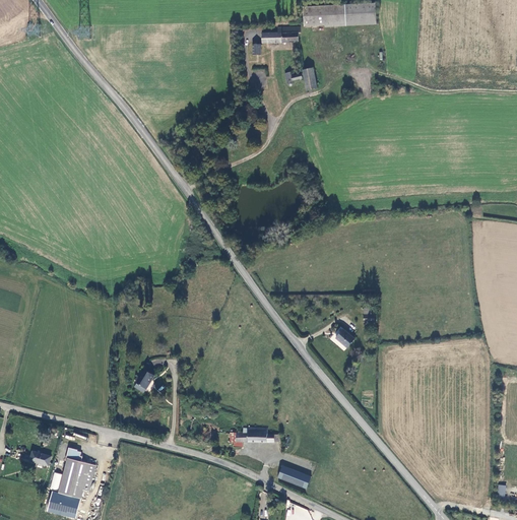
[(374,3),(322,6),(323,25),(375,22),(374,3)]
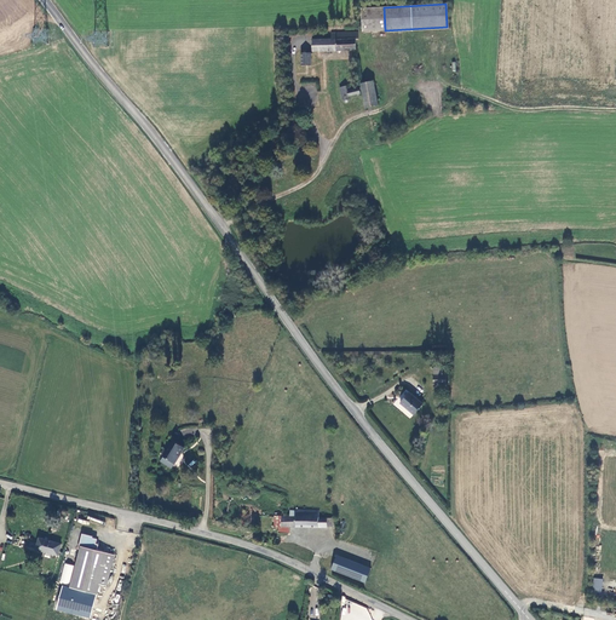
[(360,32),(385,30),(384,7),(358,9),(360,32)]
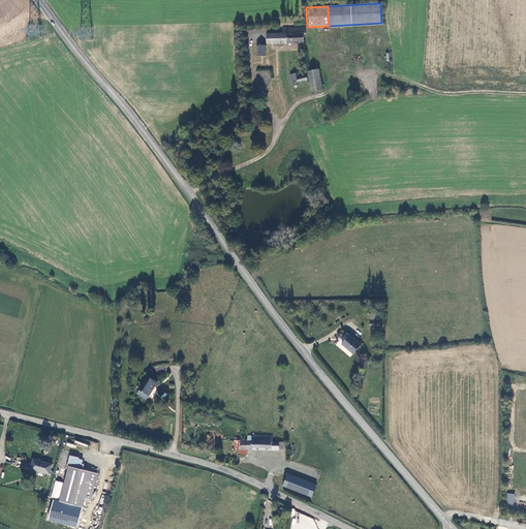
[(302,32),(303,32),(303,28),(282,27),(282,33),(266,33),(266,43),(302,43),(302,32)]
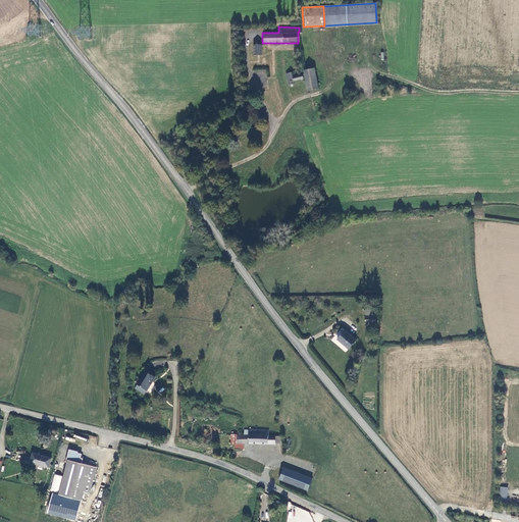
[(309,90),(319,88),(314,67),(304,70),(309,90)]
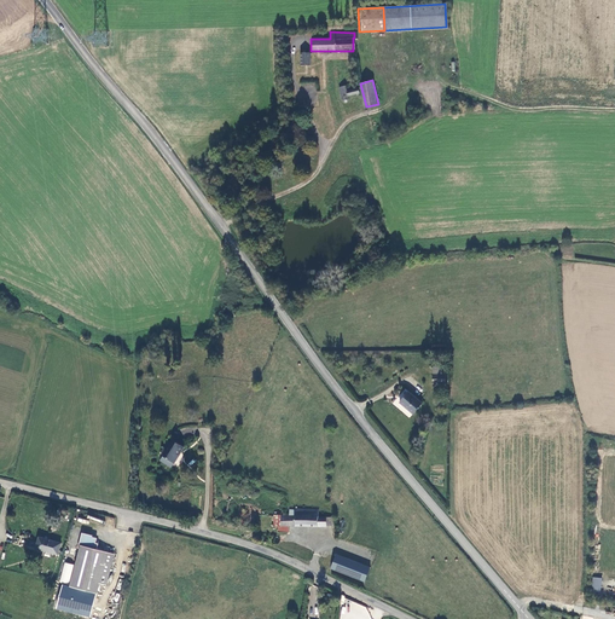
[(347,97),(359,94),(357,88),(346,91),(344,86),(338,87),(338,88),(341,98),(342,98),(342,99),(343,100),(344,100),(346,100),(347,100),(348,99),(348,98),(347,97)]
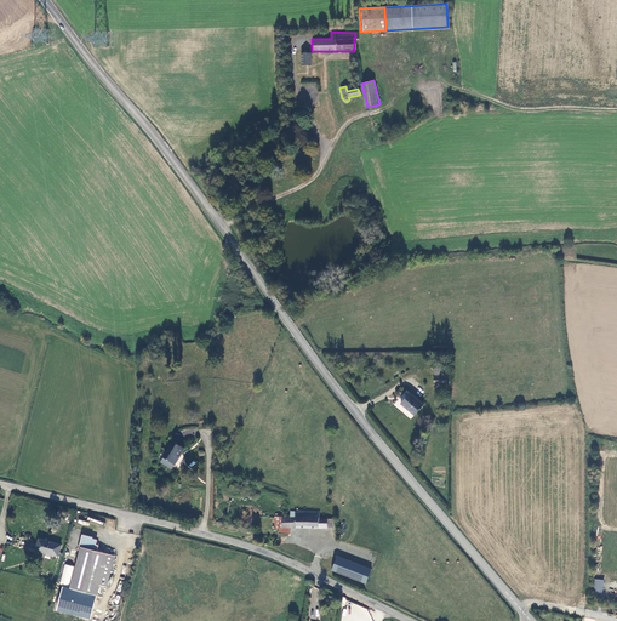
[(444,388),(444,379),(430,379),(430,388),(444,388)]
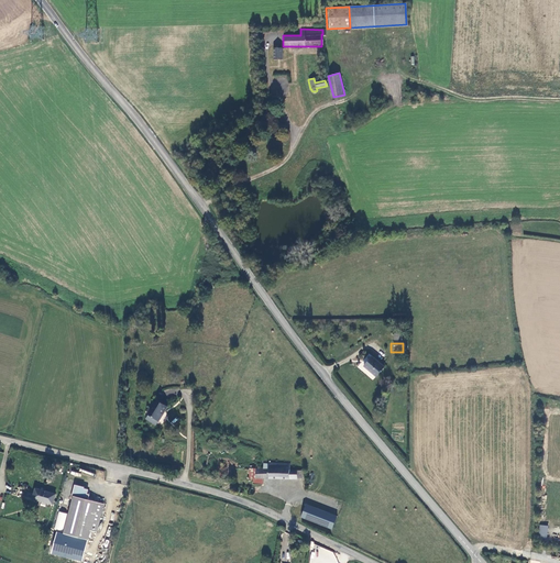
[(374,377),(383,368),(369,355),(361,364),(374,377)]
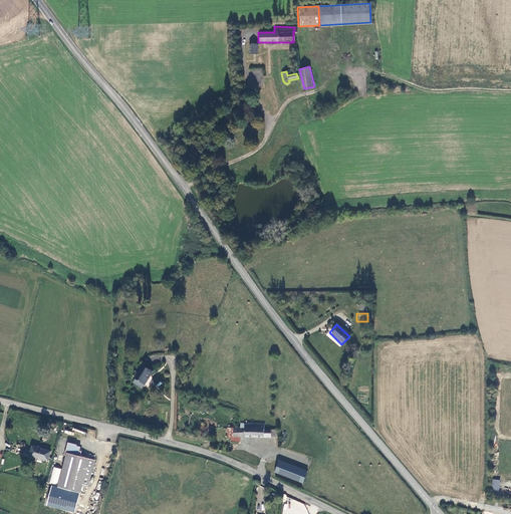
[(135,377),(131,383),(141,390),(151,372),(142,366),(137,374),(135,377)]
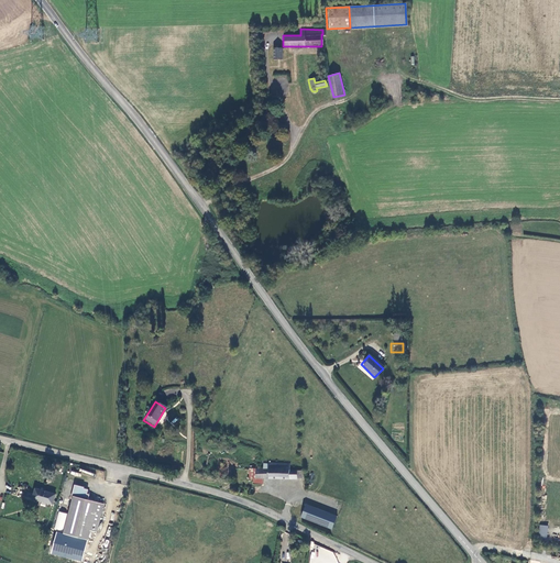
[(250,484),(260,484),(260,478),(296,478),(296,468),(287,468),(288,464),(267,464),(267,470),(245,468),(245,478),(250,478),(250,484)]
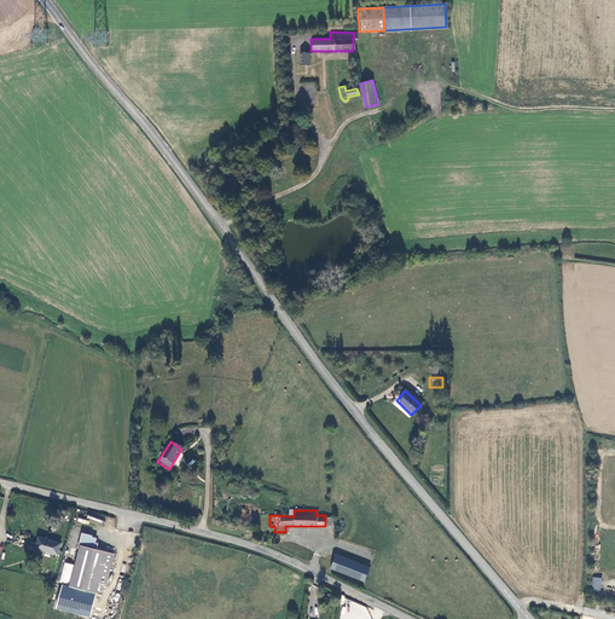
[(104,562),(111,565),(114,554),(96,548),(97,542),(94,542),(93,541),(91,539),(91,537),(91,534),(82,532),(70,586),(96,593),(98,583),(104,562)]
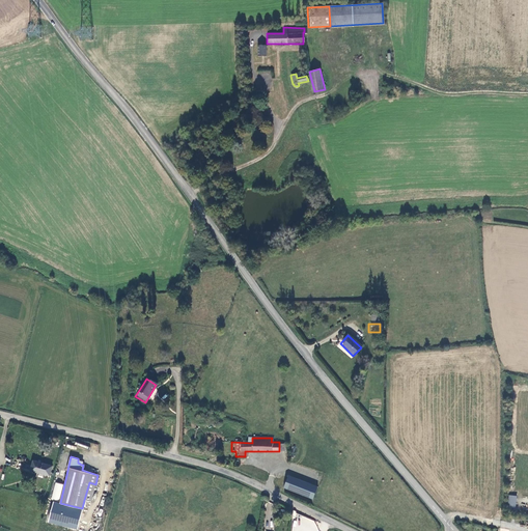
[(48,475),(51,465),(31,460),(29,470),(48,475)]
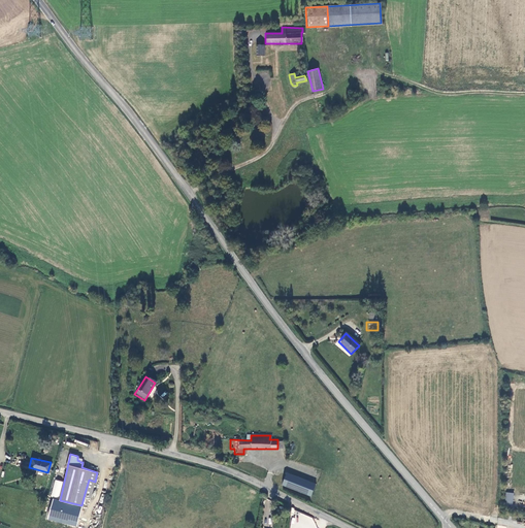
[(284,473),(279,486),(307,496),(313,484),(284,473)]
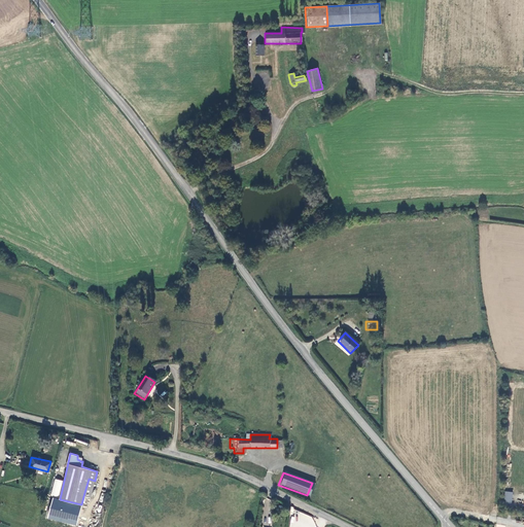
[(83,496),(91,498),(95,481),(89,479),(83,496)]
